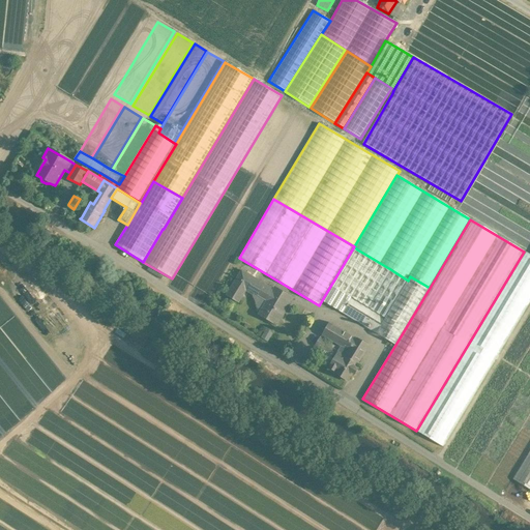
[(357,249),(325,302),(376,333),(408,281),(393,271),(370,310),(366,308),(390,269),(357,249)]
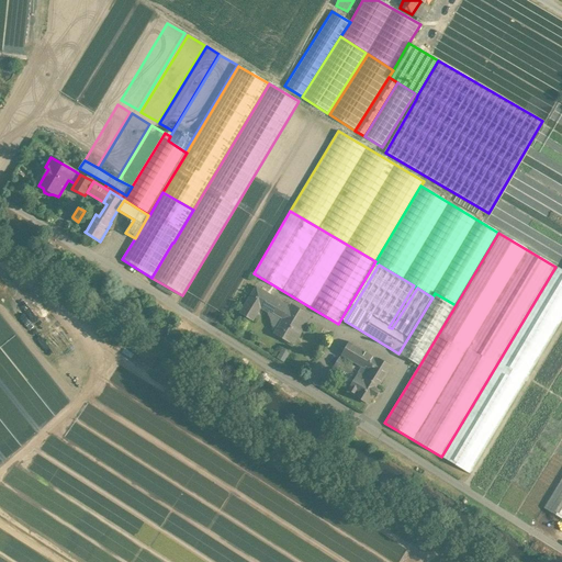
[(561,270),(555,267),(441,457),(470,474),(561,319),(561,270)]
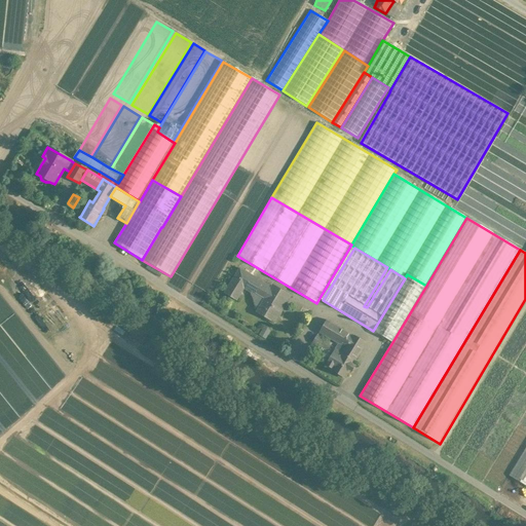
[(252,275),(239,268),(224,294),(236,301),(243,289),(252,275)]
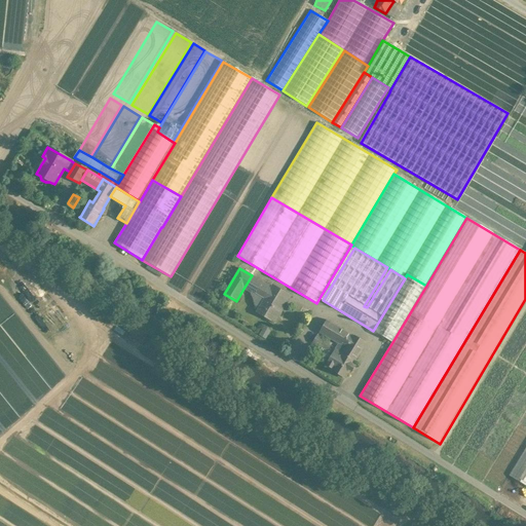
[(405,278),(373,331),(392,342),(426,286),(407,274),(405,278)]
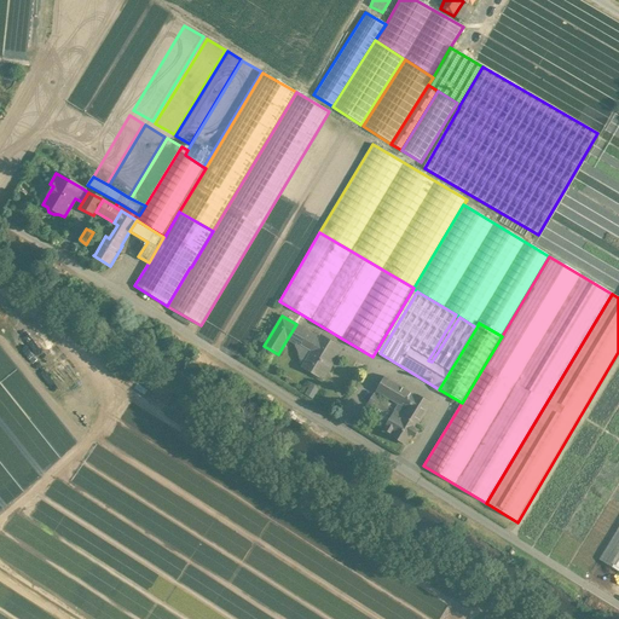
[(329,345),(296,324),(287,340),(295,345),(298,342),(308,350),(302,363),(304,364),(301,368),(319,379),(331,359),(335,362),(342,348),(330,341),(329,345)]
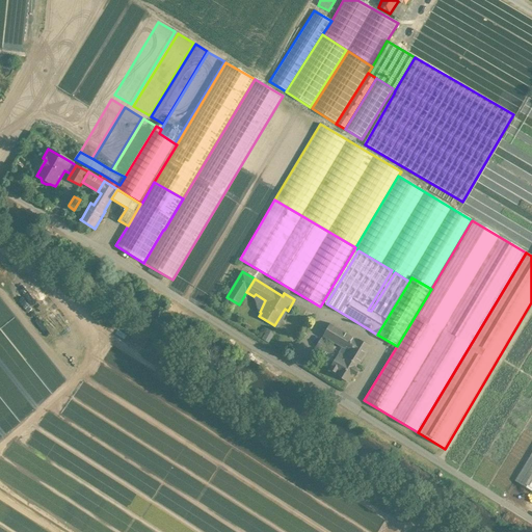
[(343,348),(329,371),(349,382),(362,362),(358,361),(368,345),(356,339),(356,340),(330,324),(322,337),(343,348)]
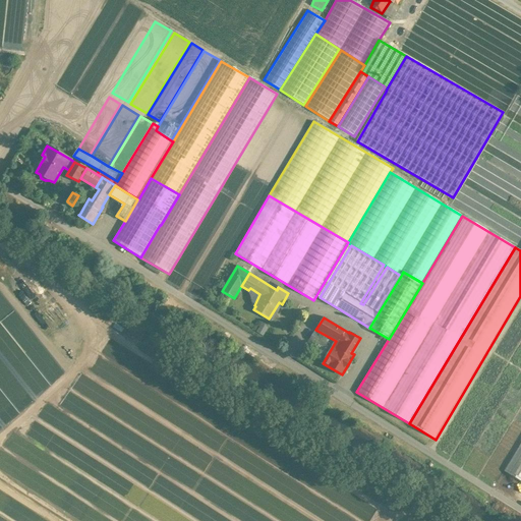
[(520,443),(504,471),(520,481),(520,443)]
